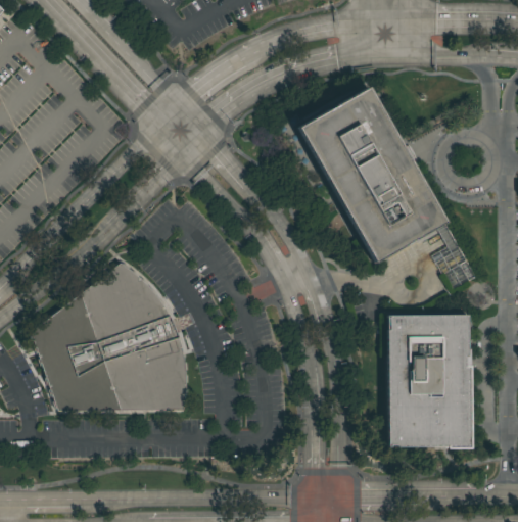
[(0,0),(13,13),(0,27),(0,0)]
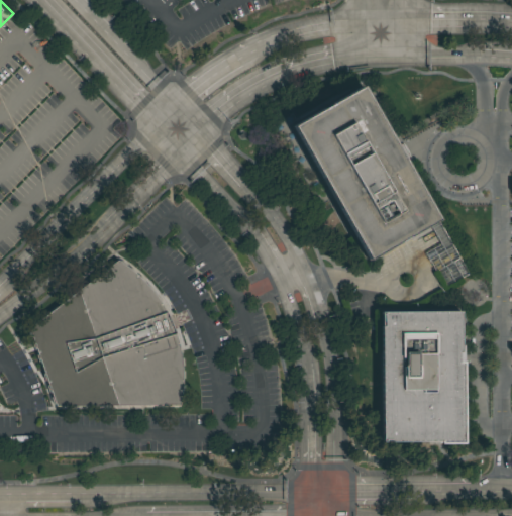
[(443,219),(373,260),(297,125),(367,85),(443,219)]
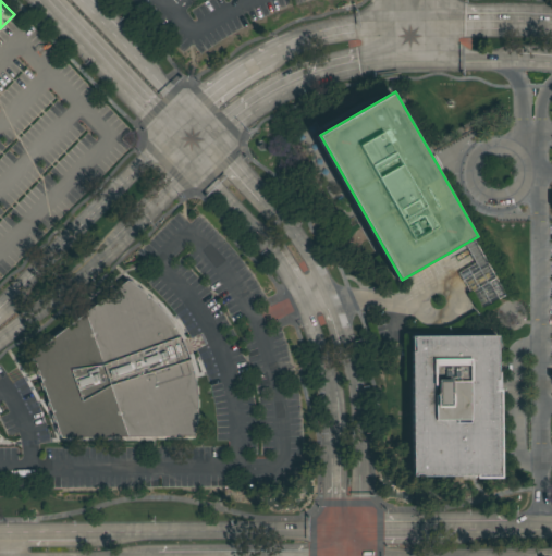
[(133,280),(144,287),(152,295),(162,304),(172,316),(180,326),(186,338),(193,354),(198,371),(201,384),(203,398),(203,412),(203,421),(199,436),(65,437),(36,354),(133,280)]
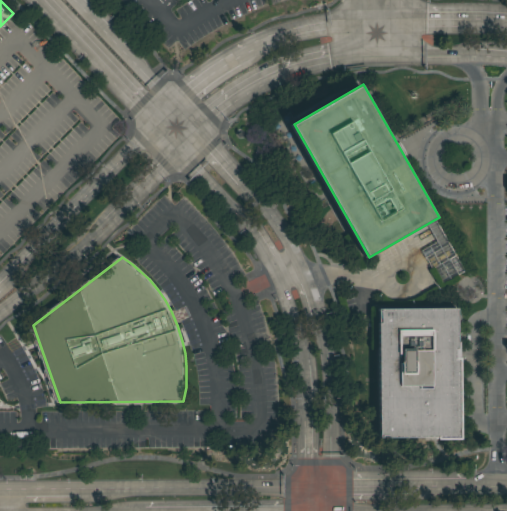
[(461,349),(460,349),(460,357),(463,357),(464,439),(441,439),(441,437),(391,437),(391,435),(386,435),(386,437),(383,437),(382,322),(384,322),(384,311),(382,311),(382,308),(461,308),(461,349)]
